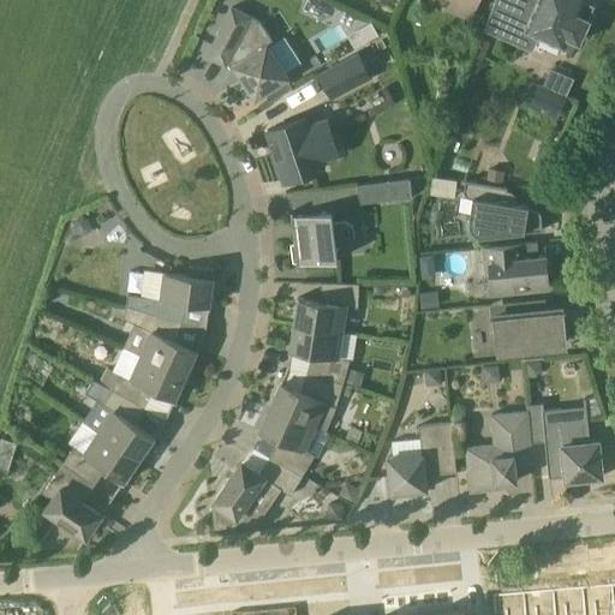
[(514,0),(511,7),(496,0),(495,0),(484,30),(532,52),(538,36),(543,27),(566,37),(579,43),(589,21),(578,16),(584,0),(514,0)]
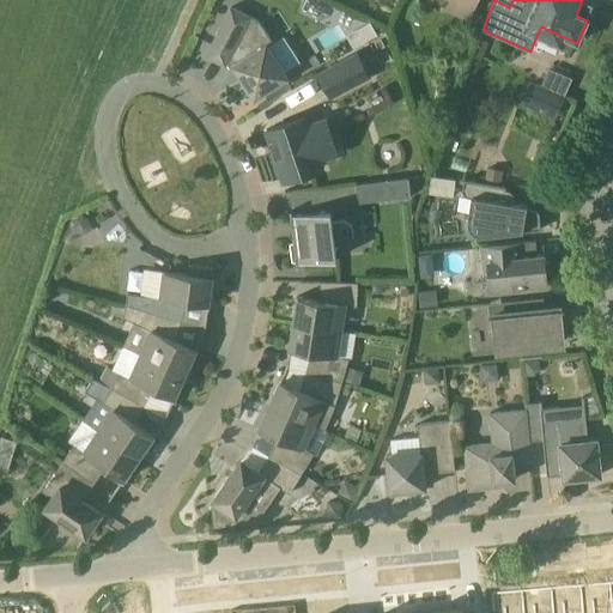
[(260,22),(231,7),(206,55),(225,65),(226,62),(240,83),(244,80),(255,97),(287,77),(267,46),(272,42),(260,22)]
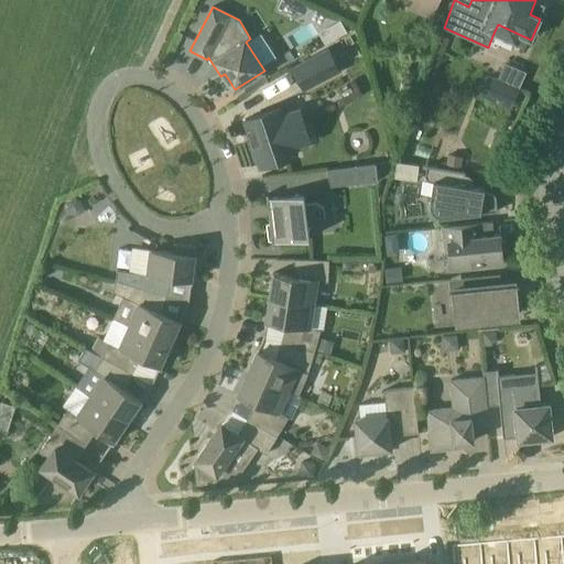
[(325,45),(347,33),(340,21),(318,33),(325,45)]
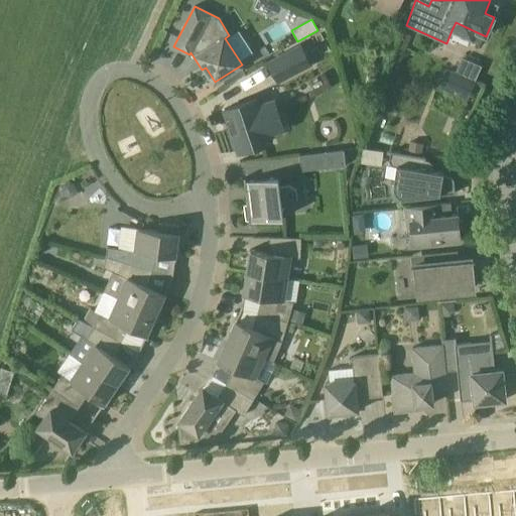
[(403,33),(406,25),(400,21),(397,31),(403,33)]
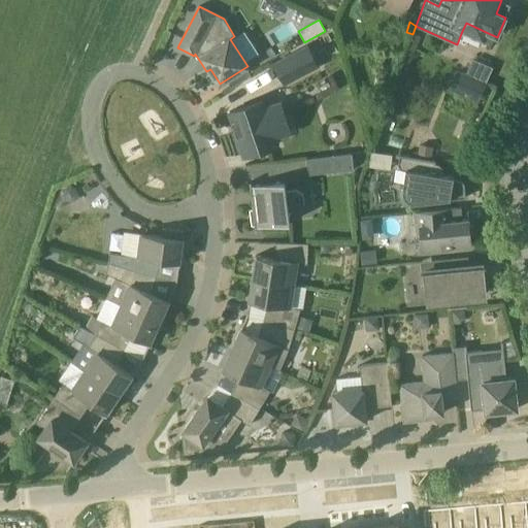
[(318,66),(307,46),(274,64),(285,84),(318,66)]
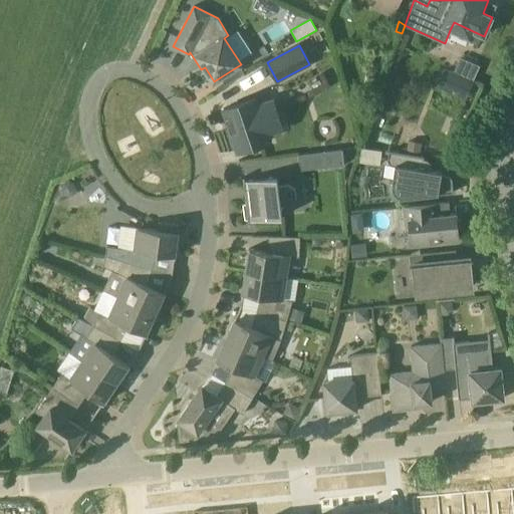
[(455,73),(447,89),(466,98),(473,81),(472,81),(479,66),(461,58),(455,73)]
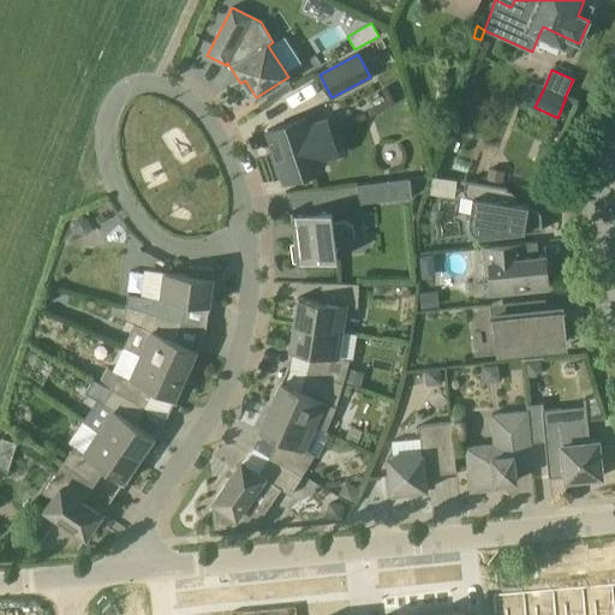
[(339,154),(339,151),(327,119),(309,126),(306,118),(268,131),(285,181),(323,168),(321,160),(339,154)]
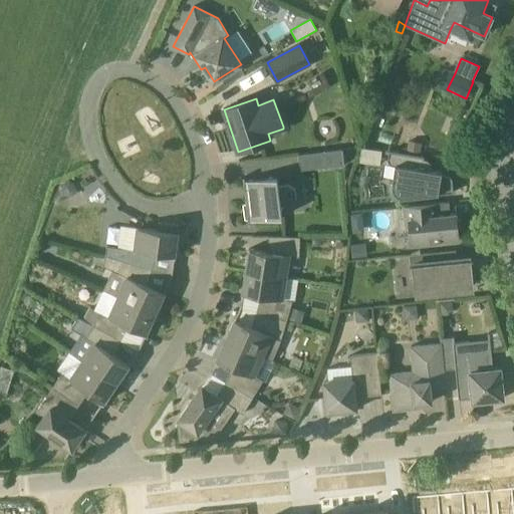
[(453,119),(446,135),(460,141),(467,125),(453,119)]
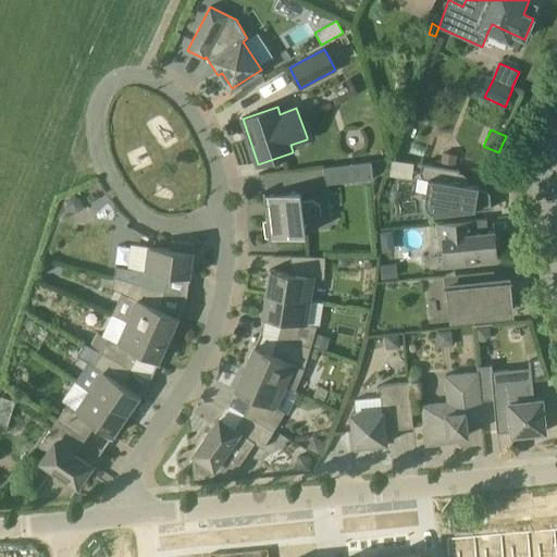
[(457,155),(443,152),(441,164),(455,166),(457,155)]
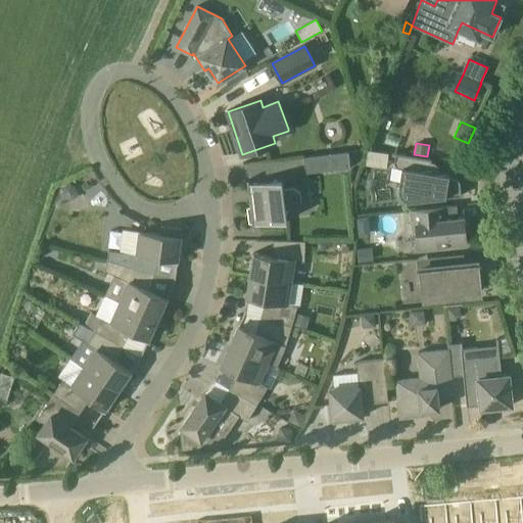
[(376,167),(378,152),(368,150),(366,165),(376,167)]
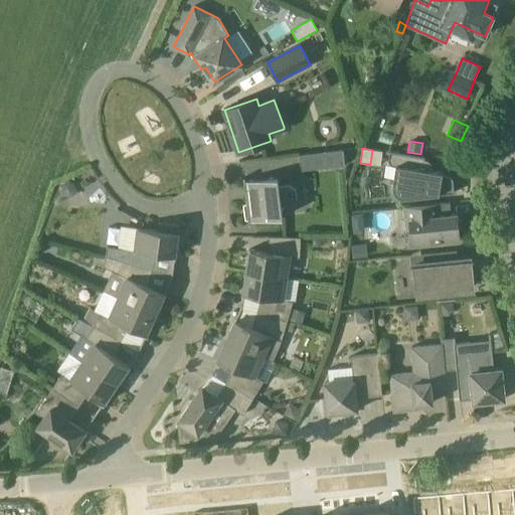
[(343,149),(300,155),(301,170),(345,165),(343,149)]
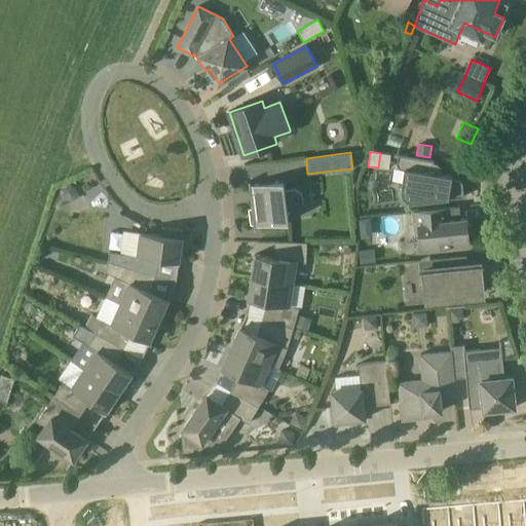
[(462,181),(451,179),(452,177),(431,173),(434,160),(399,154),(397,162),(398,166),(400,168),(404,170),(402,188),(402,193),(403,196),(406,199),(410,201),(414,202),(463,197),(462,181)]
